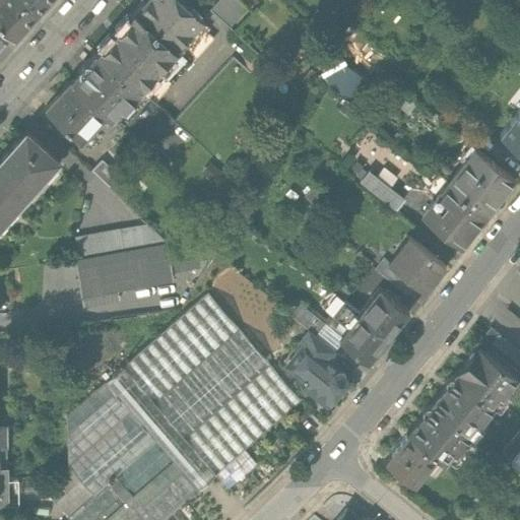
[(0,0),(0,26),(14,40),(37,15),(19,0),(0,0)]
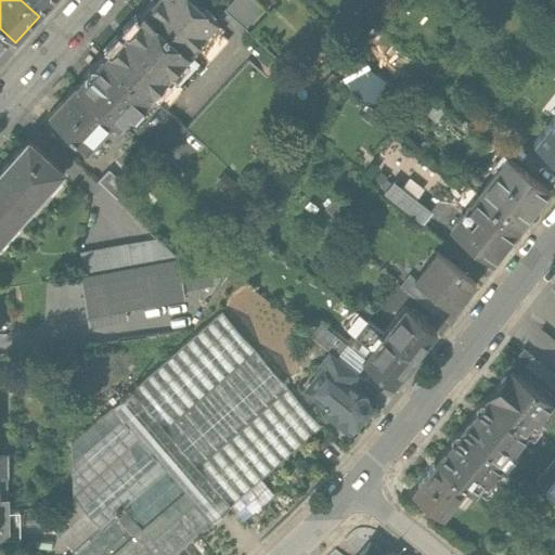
[(21,0),(39,16),(53,0),(21,0)]
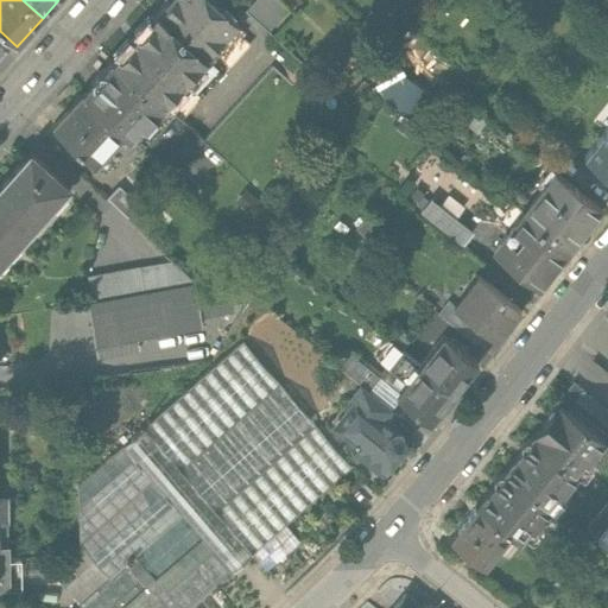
[(236,27),(206,0),(171,0),(113,62),(163,108),(234,30),(236,27)]
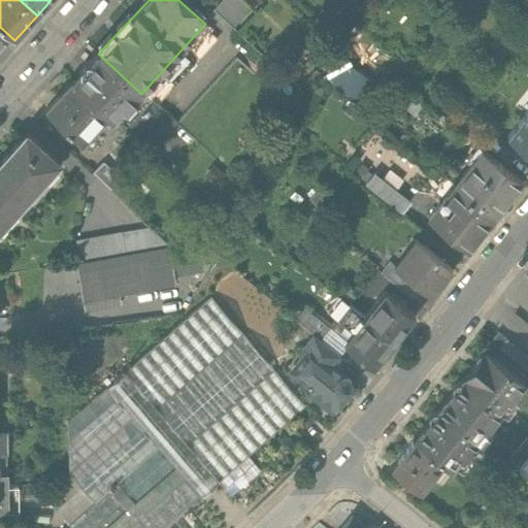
[(226,0),(213,13),(232,30),(252,8),(241,0),(226,0)]
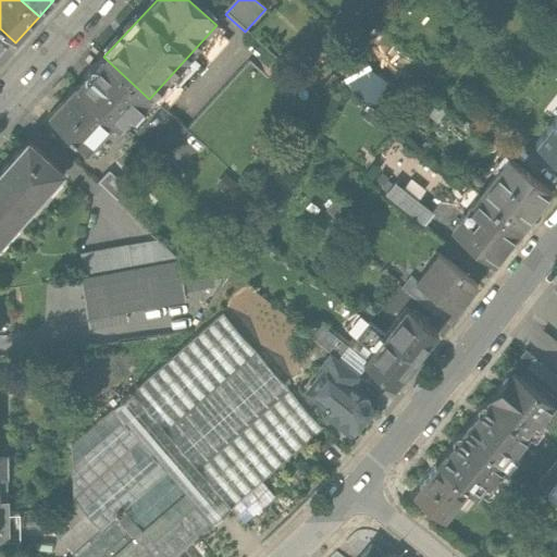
[(386,0),(375,0),(366,20),(373,24),(386,0)]
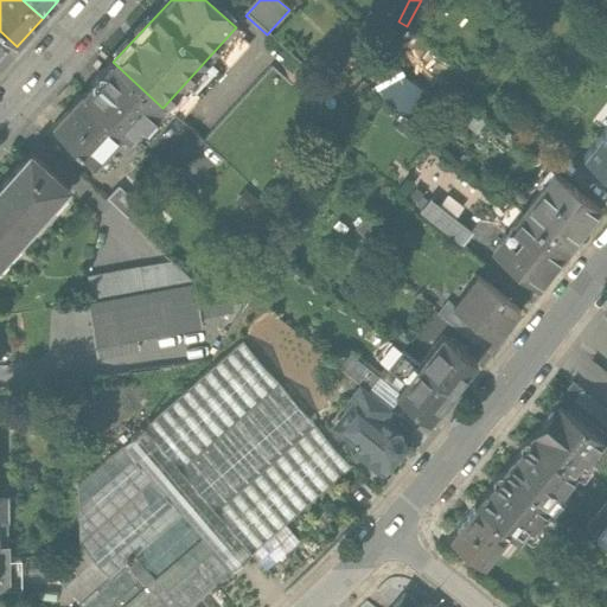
[(234,30),(163,108),(180,125),(249,51),(241,43),(244,39),(234,30)]
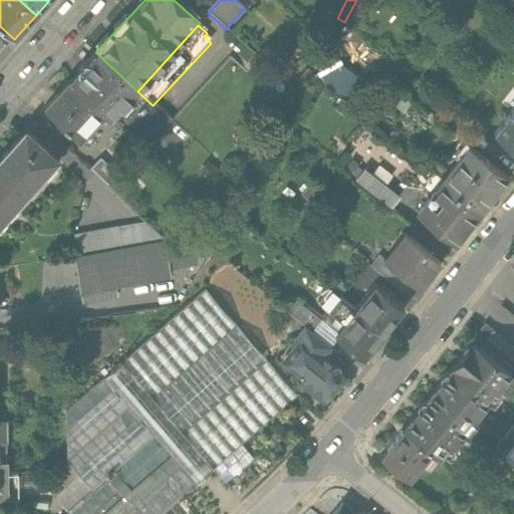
[(95,52),(69,81),(104,113),(107,117),(116,107),(119,110),(138,91),(95,52)]
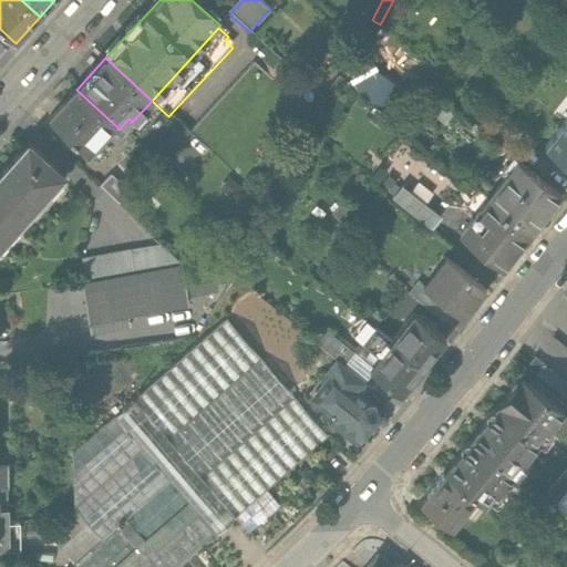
[(364,65),(349,85),(378,109),(392,120),(409,100),(364,65)]
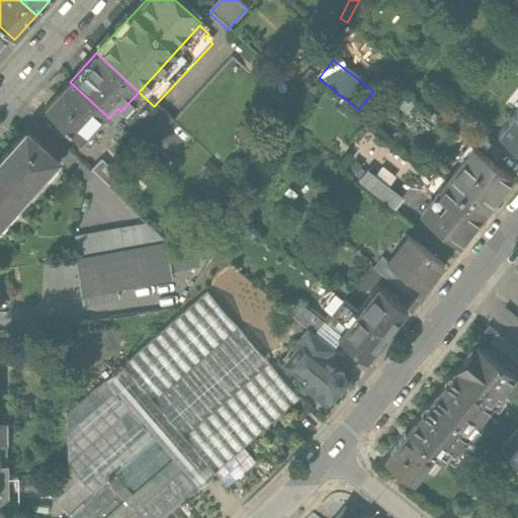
[(70,82),(46,108),(81,141),(105,114),(70,82)]
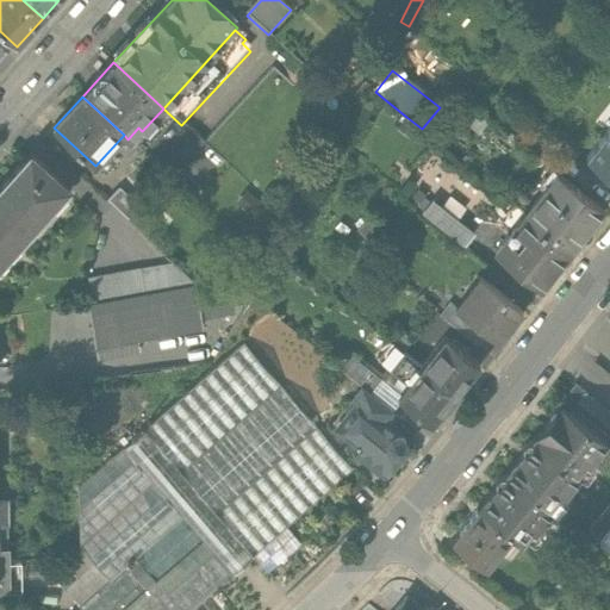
[(414,138),(422,129),(406,117),(399,126),(414,138)]
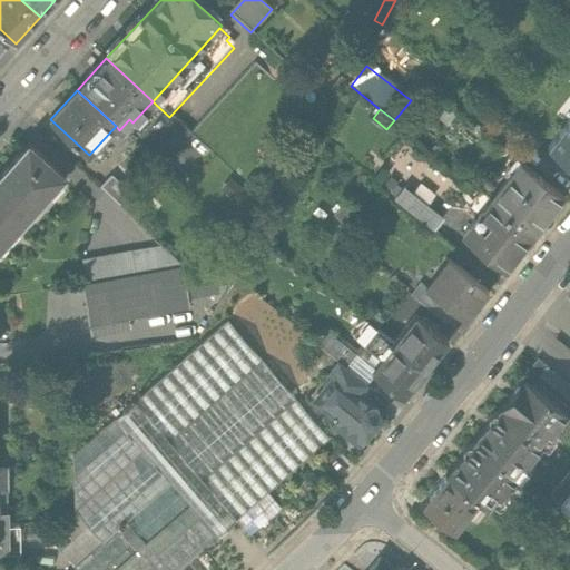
[(569,119),(548,148),(569,165),(569,119)]
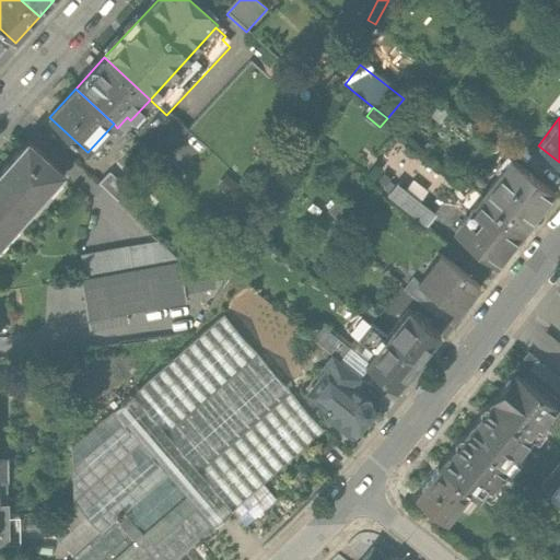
[(27,138),(0,167),(0,237),(11,225),(12,226),(37,199),(36,197),(60,172),(61,173),(63,171),(27,138)]
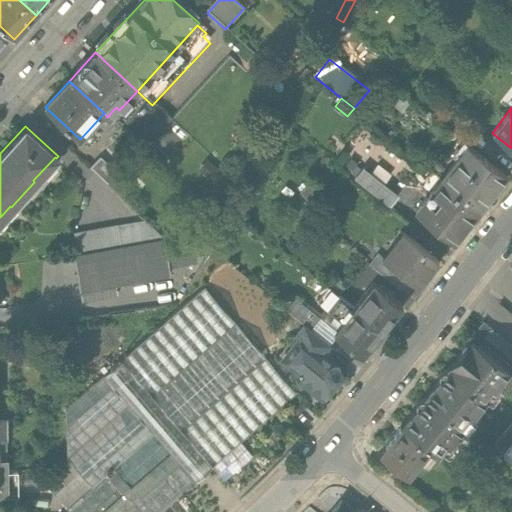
[(467,144),(440,177),(479,207),(505,174),(467,144)]
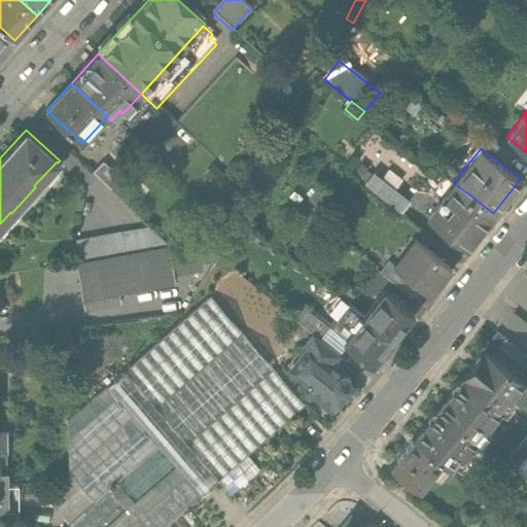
[(92,171),(109,187),(120,177),(103,160),(92,171)]
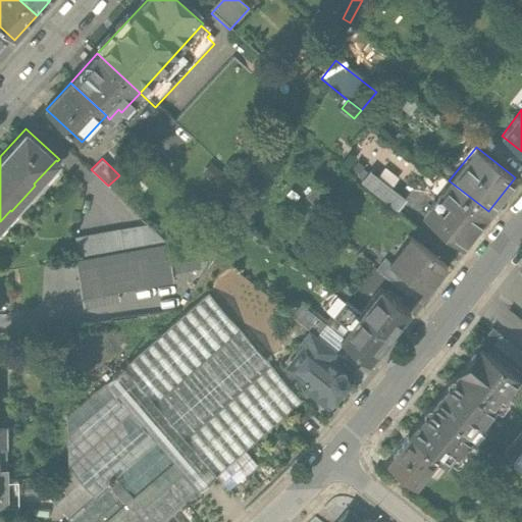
[(396,210),(405,198),(368,169),(359,180),(396,210)]
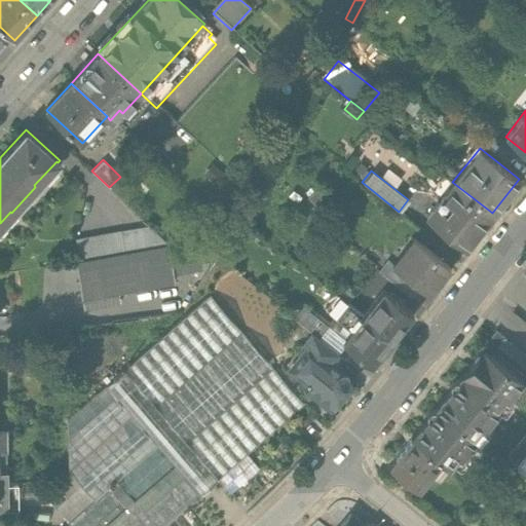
[(464,247),(492,213),(452,182),(442,174),(426,192),(437,200),(424,216),(464,247)]
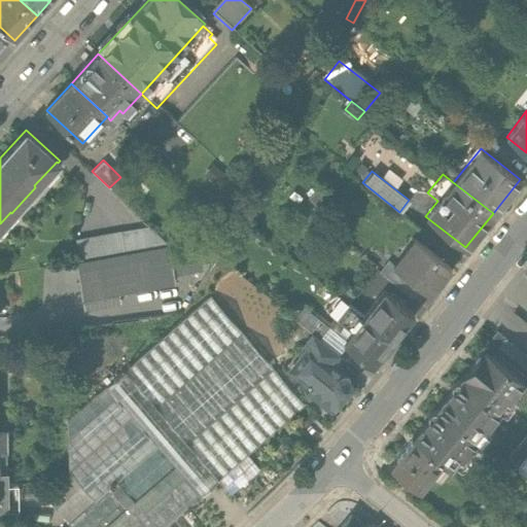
[(321,186),(308,200),(324,215),(338,202),(321,186)]
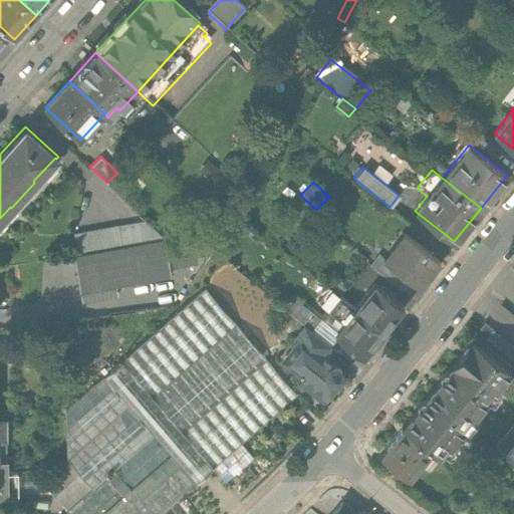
[(164,239),(146,223),(73,233),(77,256),(164,241),(164,239)]
